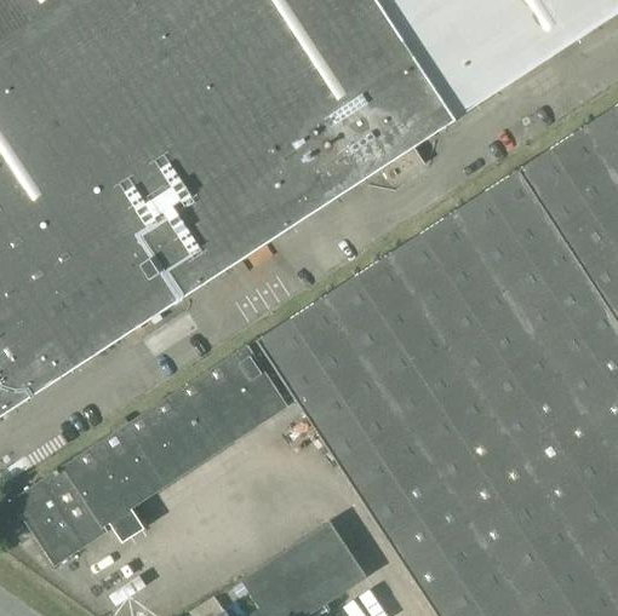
[(0,0),(0,414),(382,166),(413,144),(455,117),(377,0),(0,0)]
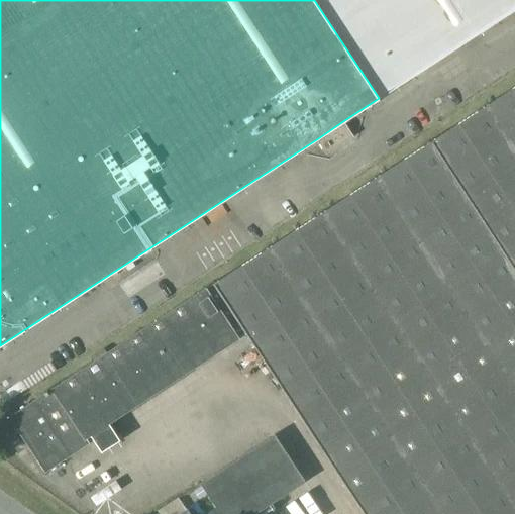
[(514,84),(386,170),(214,282),(206,288),(205,287),(48,390),(47,389),(44,391),(45,392),(9,415),(45,471),(90,441),(87,437),(91,434),(102,451),(121,439),(110,422),(240,336),(239,335),(246,331),(347,486),(366,513),(514,513),(514,84)]
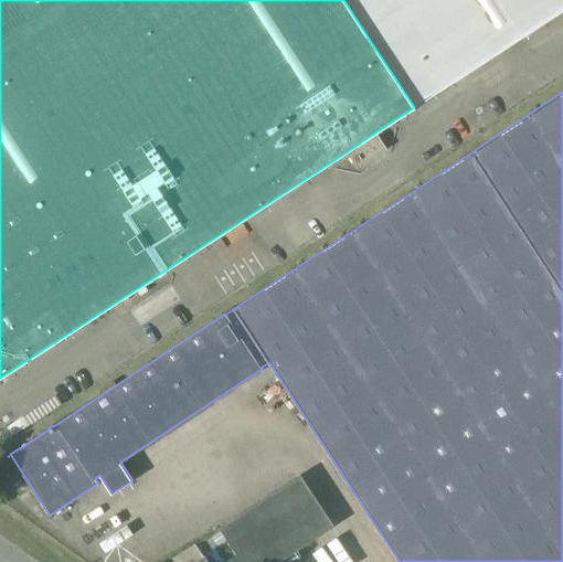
[(376,131),(348,151),(358,167),(388,148),(376,131)]
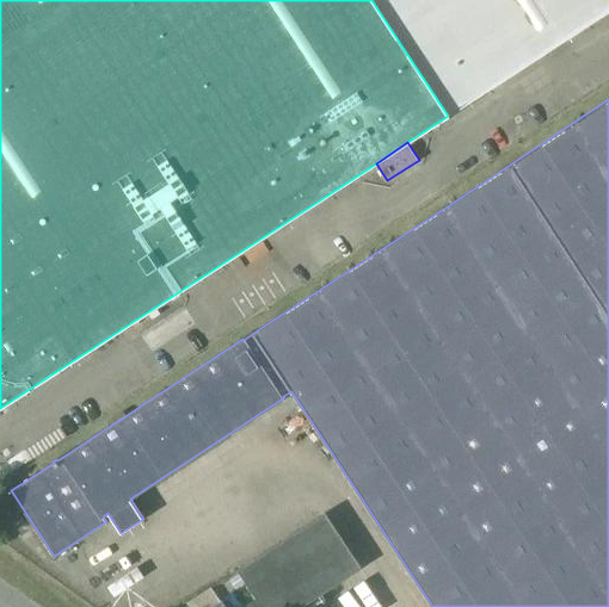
[(244,569),(268,606),(291,606),(356,565),(324,516),(318,521),(252,564),(244,569)]
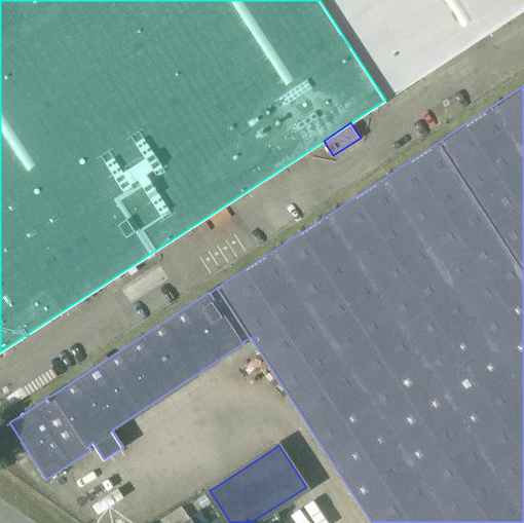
[(200,497),(204,505),(212,500),(208,493),(200,497)]
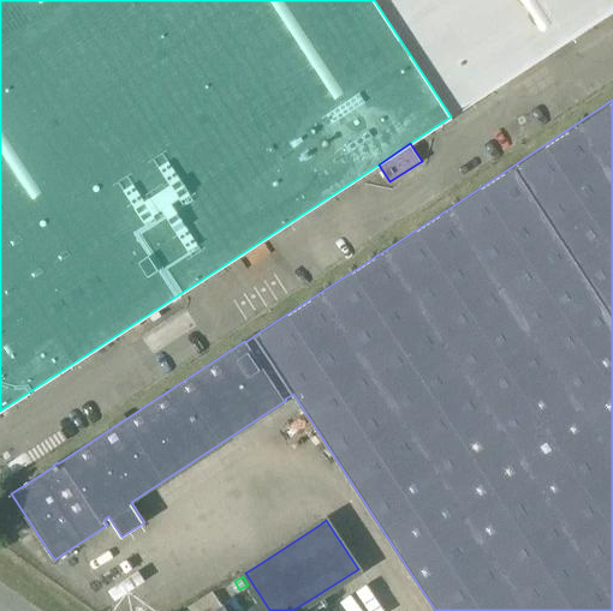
[(265,610),(257,600),(243,610),(265,610)]
